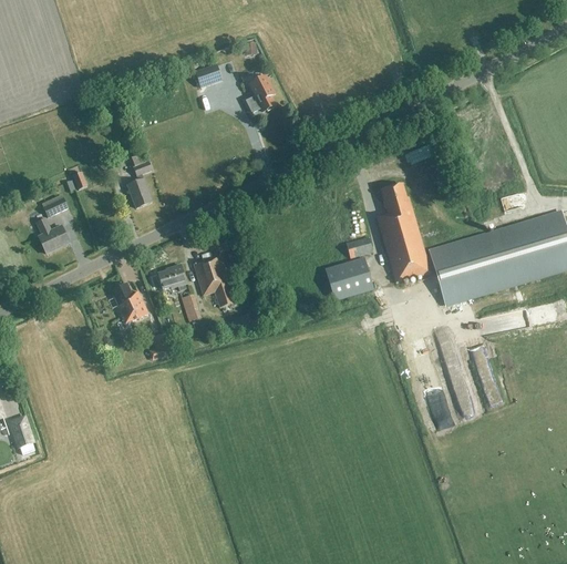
[(244,42),(245,53),(255,53),(254,42),(244,42)]
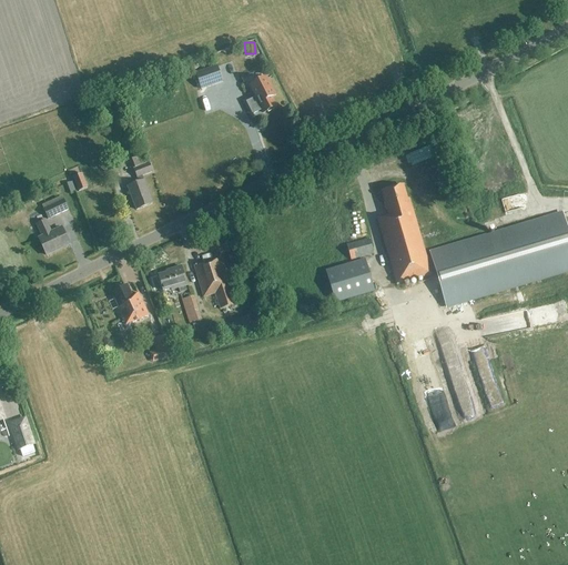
[(195,70),(201,87),(222,79),(216,63),(195,70)]
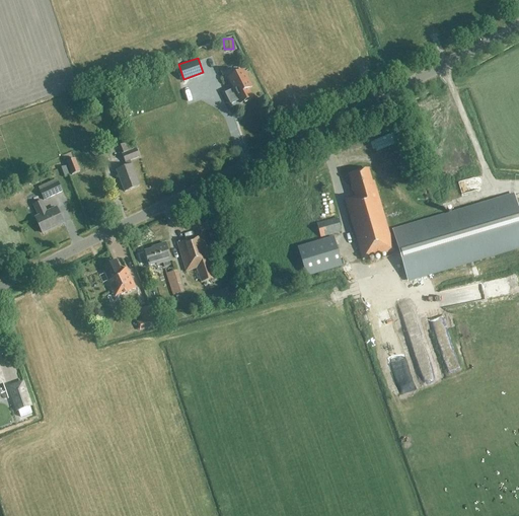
[(252,94),(247,86),(251,84),(243,68),(228,76),(240,100),(252,94)]
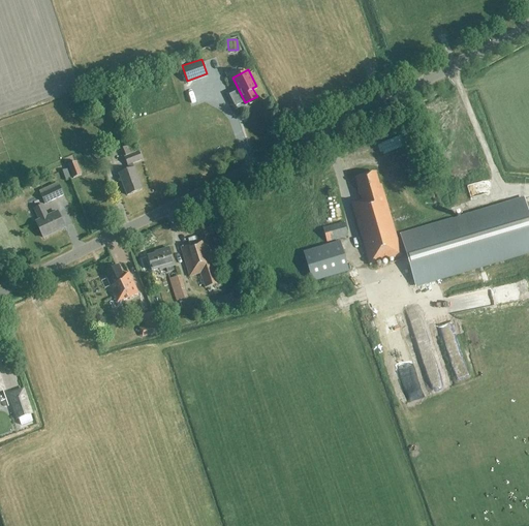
[(214,88),(203,91),(204,98),(216,95),(214,88)]
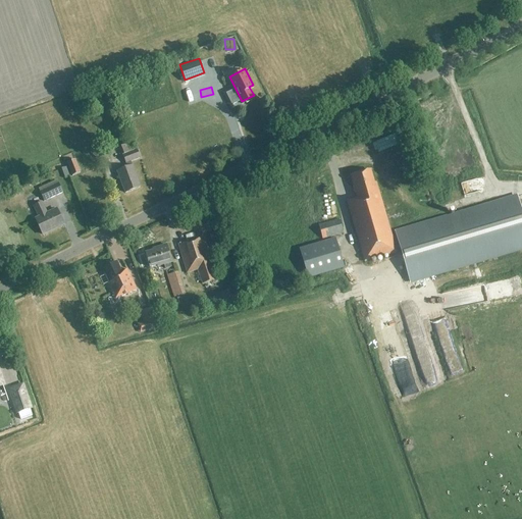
[(91,96),(88,97),(83,98),(85,108),(90,107),(91,110),(90,110),(92,117),(96,116),(94,109),(93,109),(92,106),(93,106),(91,96)]
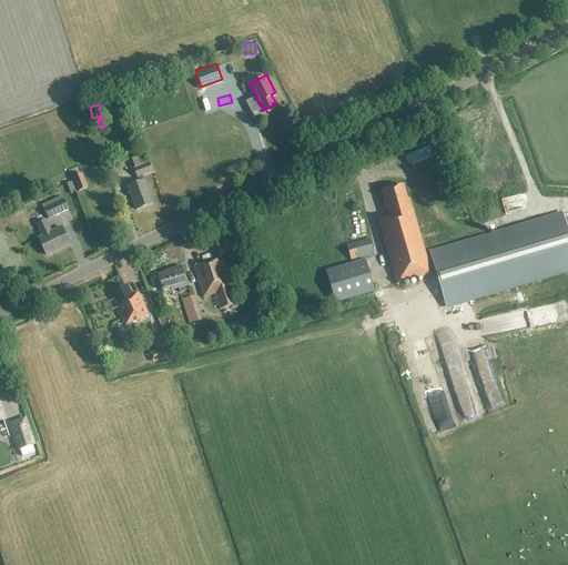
[(154,148),(143,149),(144,157),(155,155),(154,148)]
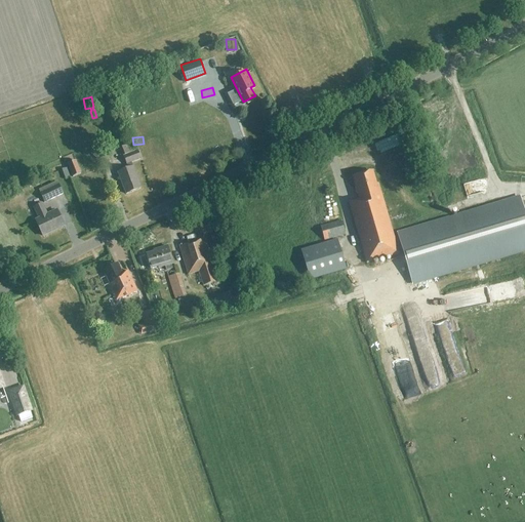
[(124,153),(133,150),(130,141),(121,145),(124,153)]
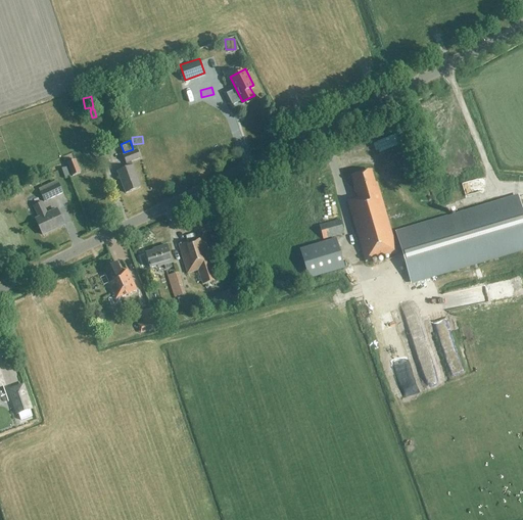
[(137,148),(133,149),(124,152),(123,153),(126,160),(128,166),(117,170),(126,190),(140,185),(133,163),(132,163),(131,159),(140,155),(137,148)]
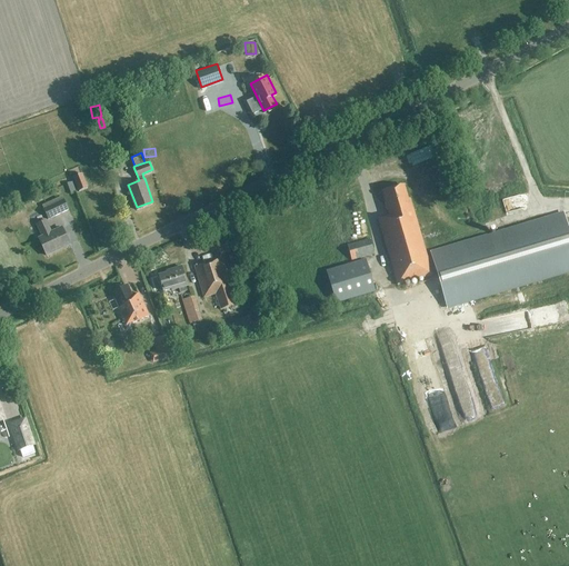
[(82,169),(88,181),(97,177),(91,165),(82,169)]
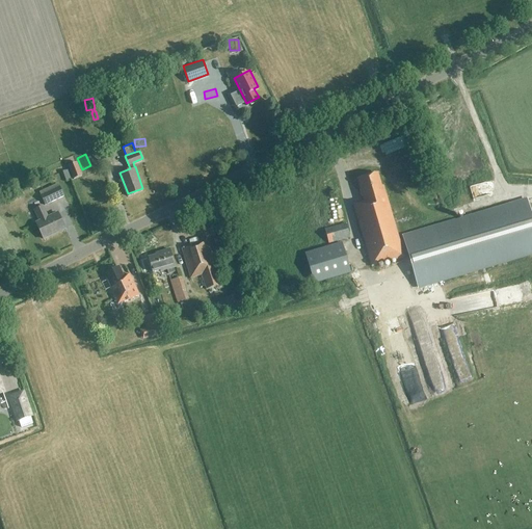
[(81,174),(76,160),(67,164),(72,177),(81,174)]
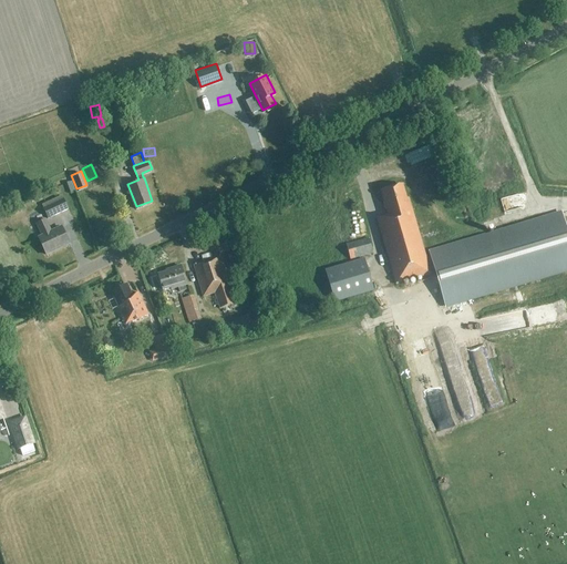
[(428,248),(430,255),(426,256),(409,195),(405,196),(402,183),(381,190),(389,212),(375,215),(395,282),(434,270),(445,306),(566,269),(566,228),(560,208),(428,248)]
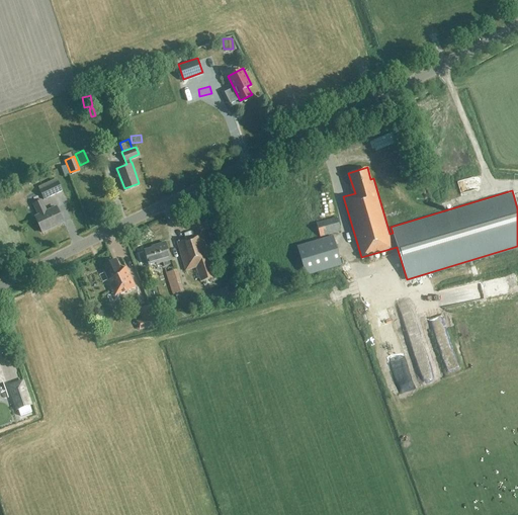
[(44,197),(57,191),(62,188),(58,179),(53,182),(39,188),(44,197)]
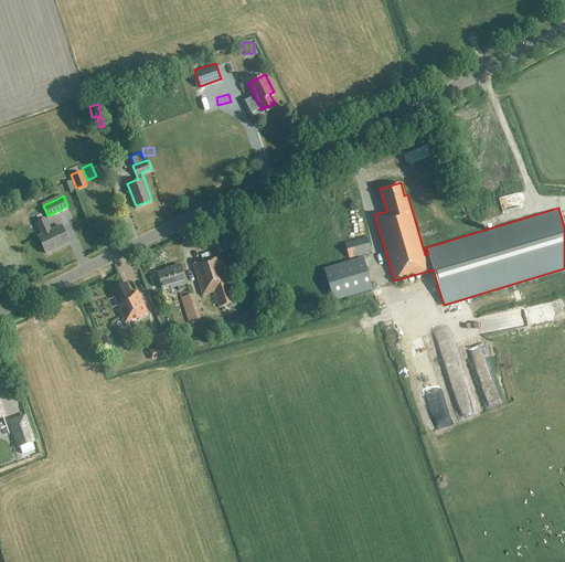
[(46,251),(68,241),(61,223),(51,229),(45,216),(36,221),(42,233),(38,234),(46,251)]
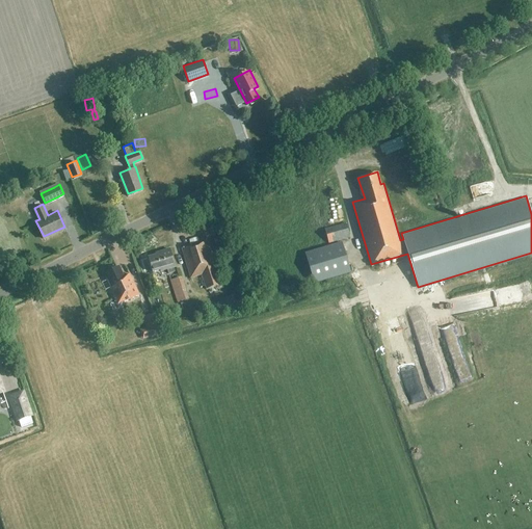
[(85,222),(87,228),(96,222),(92,218),(85,222)]
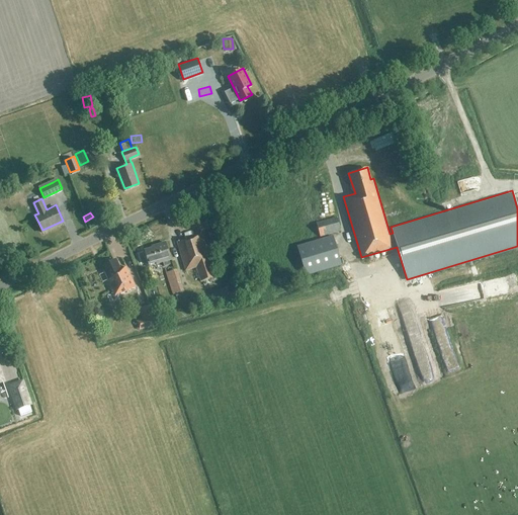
[(320,235),(340,229),(337,216),(316,221),(320,235)]
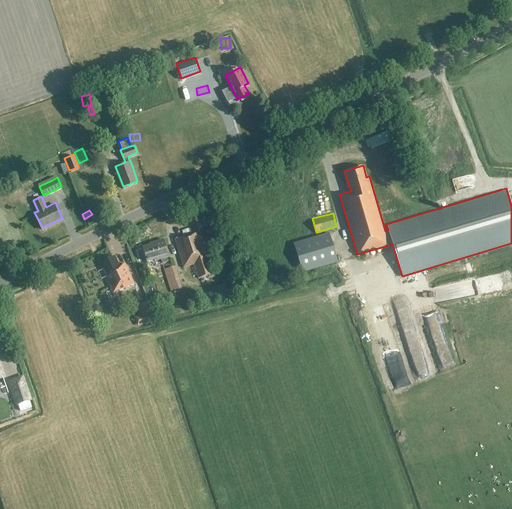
[(198,276),(212,272),(208,258),(199,229),(182,234),(182,235),(174,237),(183,265),(194,262),(198,276)]
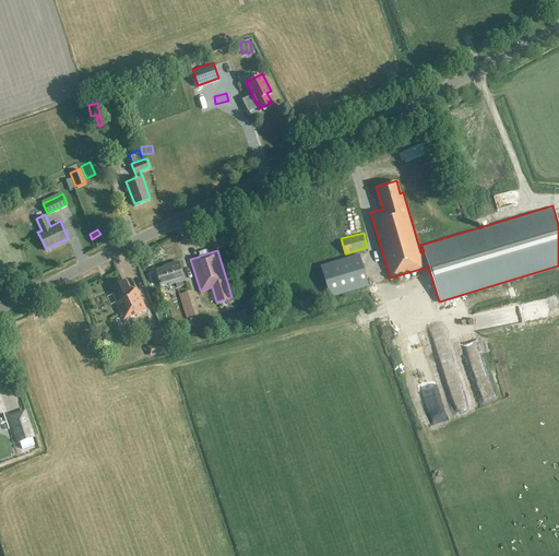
[(330,296),(368,284),(358,252),(320,264),(330,296)]
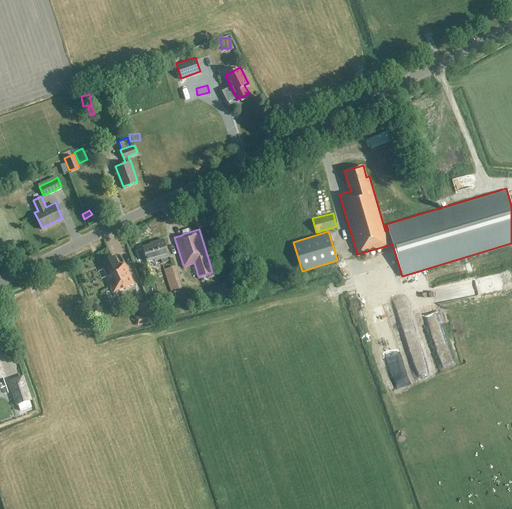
[(167,260),(166,255),(168,255),(163,237),(153,240),(154,242),(143,245),(147,260),(154,257),(154,259),(160,257),(161,261),(167,260)]
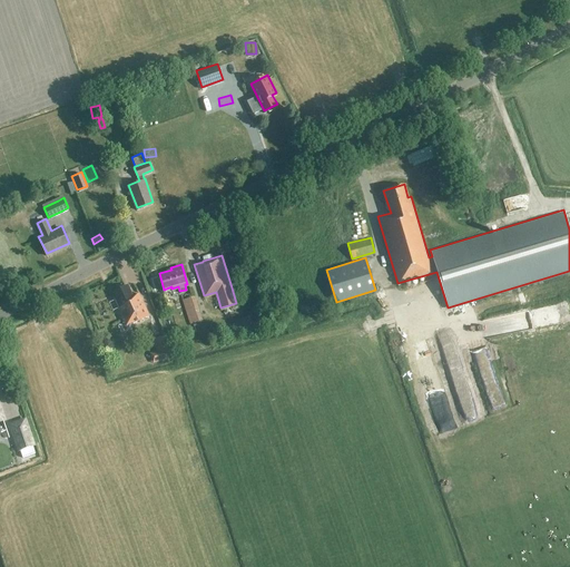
[(137,292),(131,294),(127,284),(119,287),(117,287),(115,289),(115,290),(112,291),(120,306),(118,308),(126,324),(148,313),(137,292)]
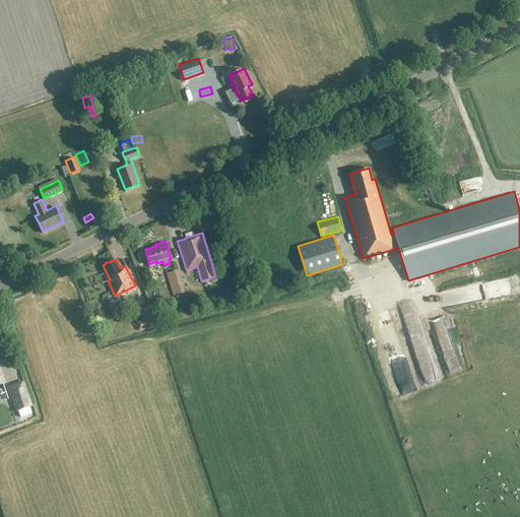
[(174,294),(184,289),(178,268),(167,272),(174,294)]
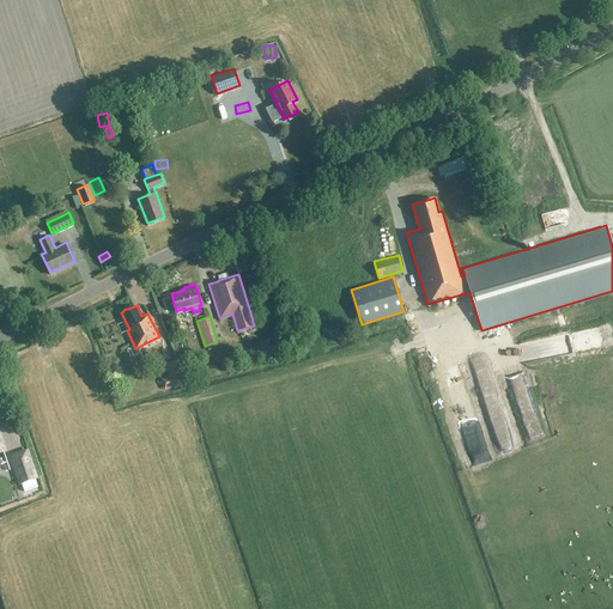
[(612,320),(601,321),(604,336),(612,334),(612,320)]
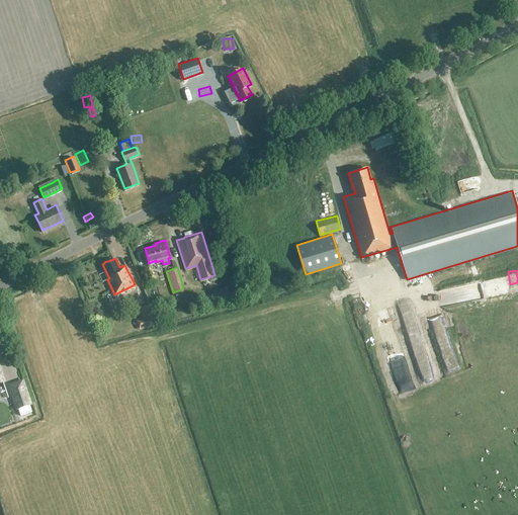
[(213,290),(218,303),(235,296),(231,284),(213,290)]
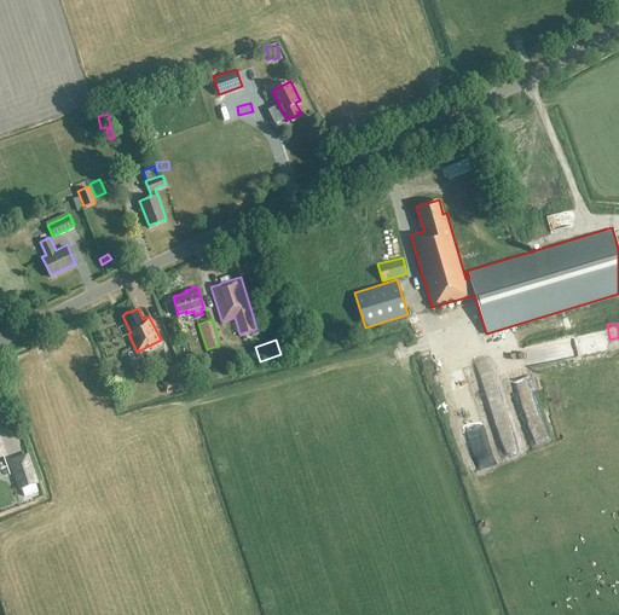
[(179,363),(190,359),(185,344),(174,348),(179,363)]
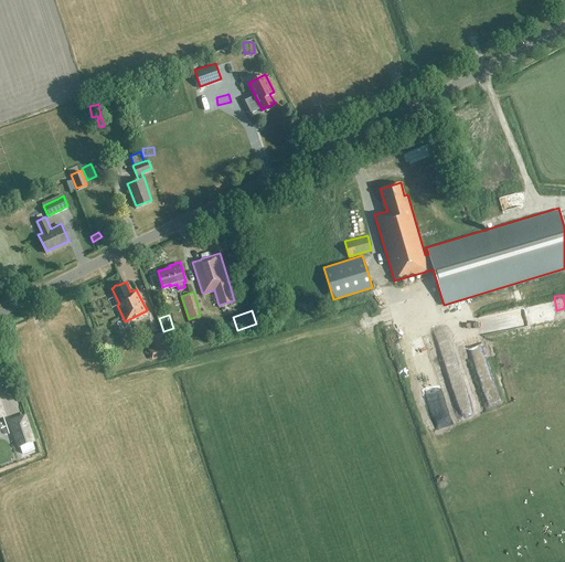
[(151,333),(158,357),(169,352),(162,330),(151,333)]
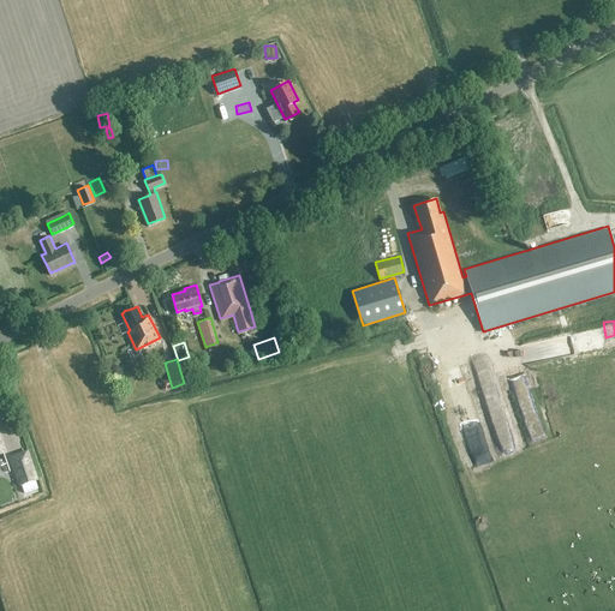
[(503,449),(485,379),(488,379),(484,364),(472,367),(475,373),(460,377),(481,455),(503,449)]
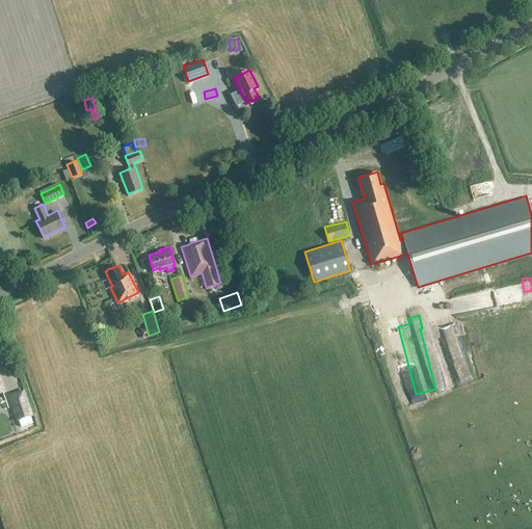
[(6,394),(16,420),(32,415),(23,388),(6,394)]
